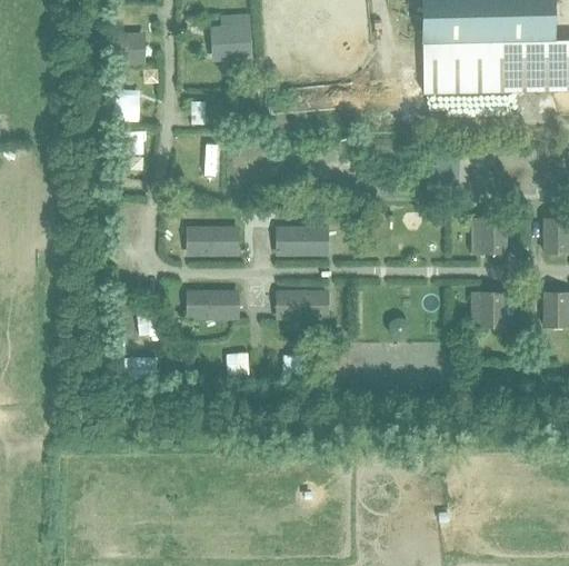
[(421,0),(422,45),(553,42),(552,0),(421,0)]
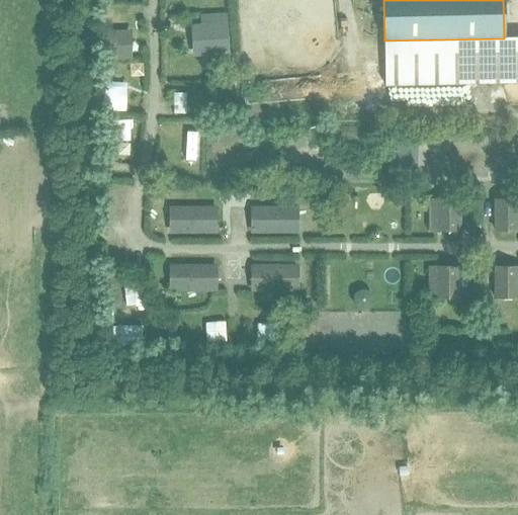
[(202,18),(192,18),(193,49),(228,47),(226,10),(201,12),(202,18)]
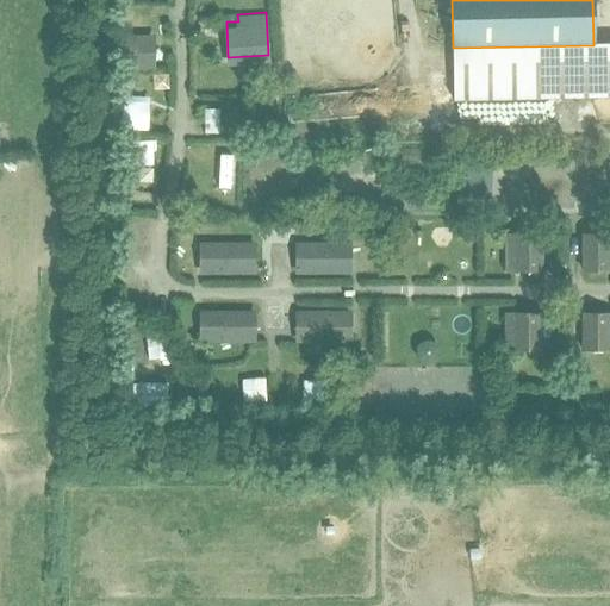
[(149,64),(149,38),(136,38),(136,35),(122,35),(122,64),(149,64)]
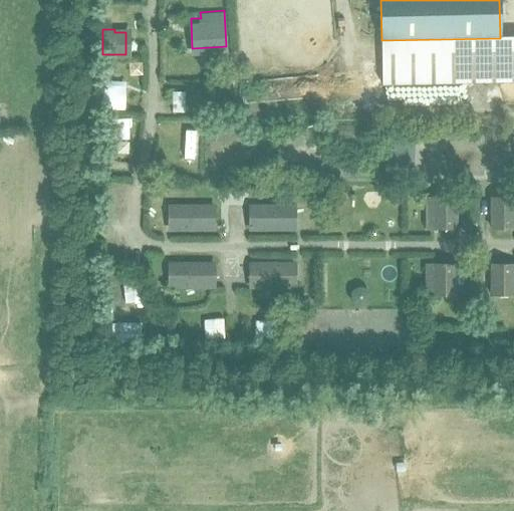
[(513,37),(500,38),(381,40),(382,81),(513,78),(513,37)]
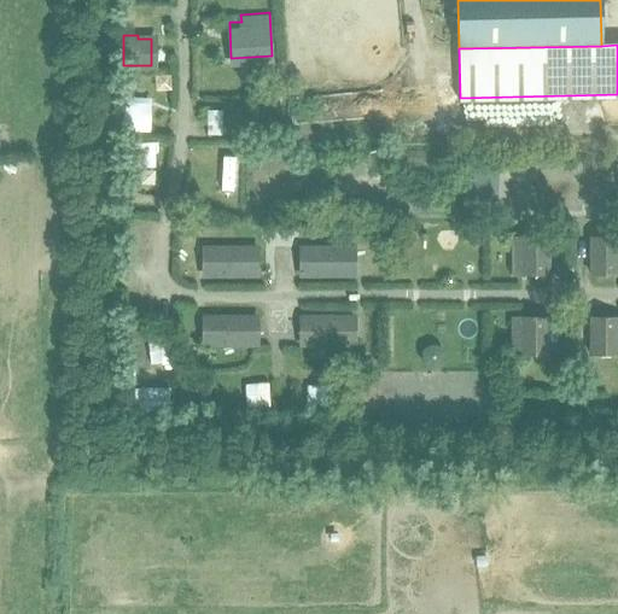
[(220,107),(208,107),(208,130),(220,130),(220,107)]
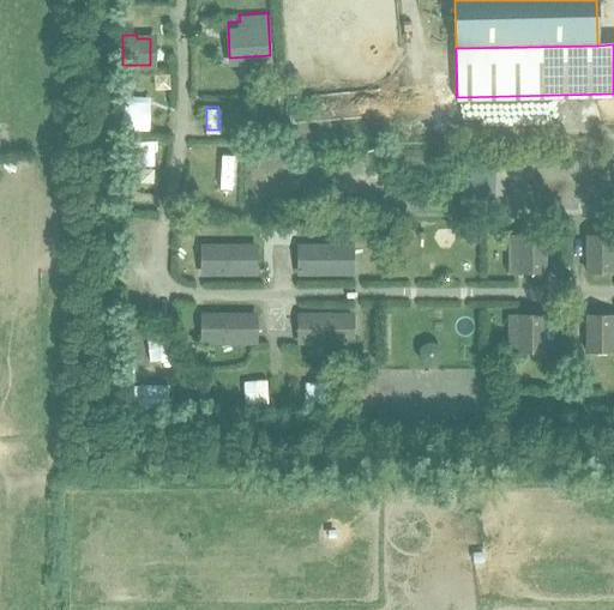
[(188,156),(230,156),(230,140),(188,140),(188,156)]
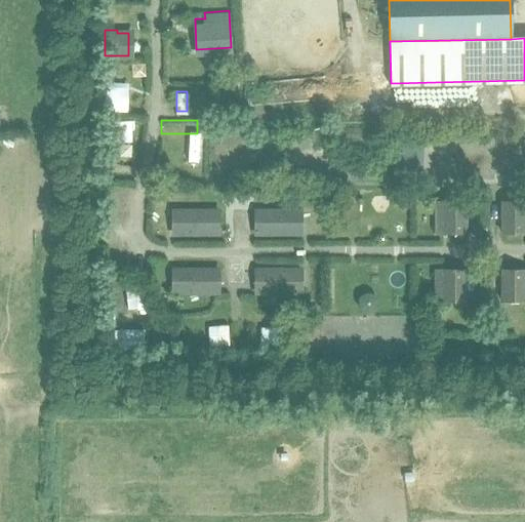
[(322,124),(315,128),(321,139),(329,134),(322,124)]
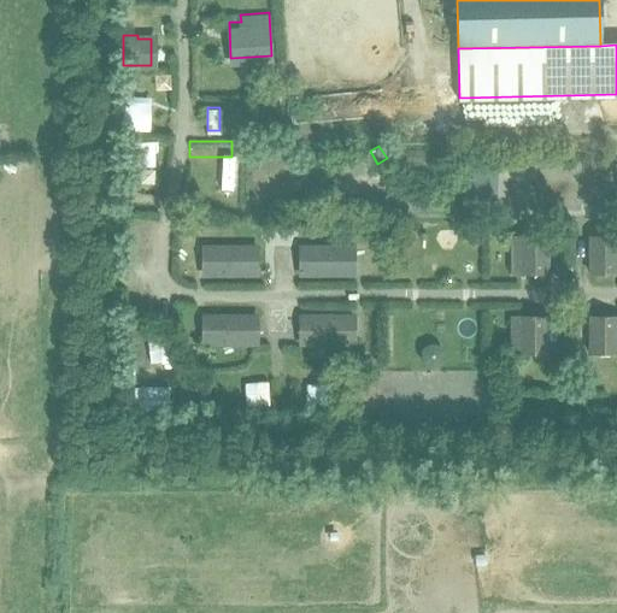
[(146,180),(129,180),(129,196),(147,195),(146,180)]
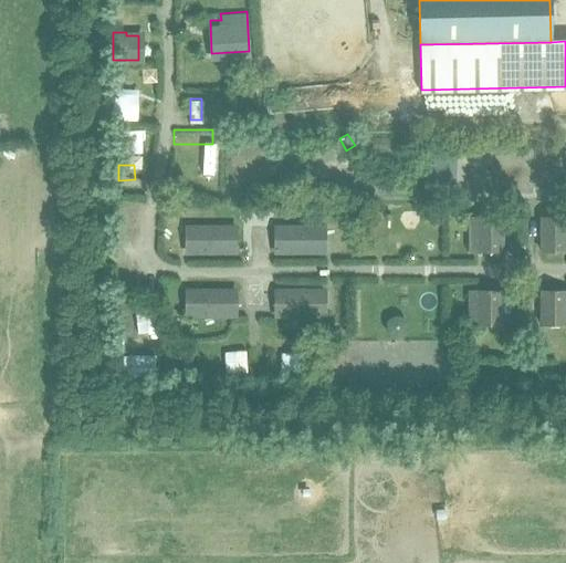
[(565,217),(543,216),(542,249),(561,249),(561,235),(565,235),(565,217)]
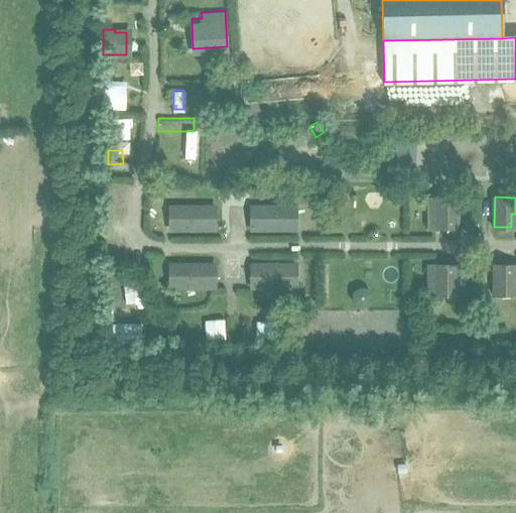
[(441,213),(441,227),(458,227),(459,198),(437,198),(437,213),(441,213)]
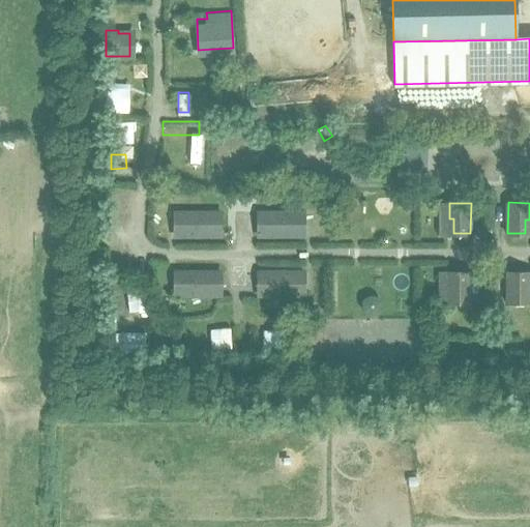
[(221,210),(183,210),(183,233),(221,233),(221,210)]
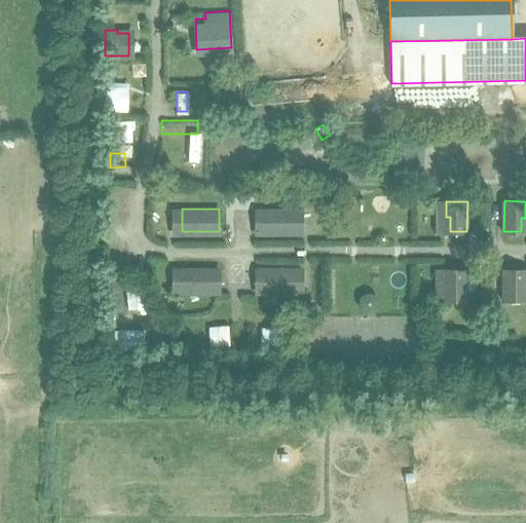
[(256,209),(256,231),(293,231),(293,209),(256,209)]
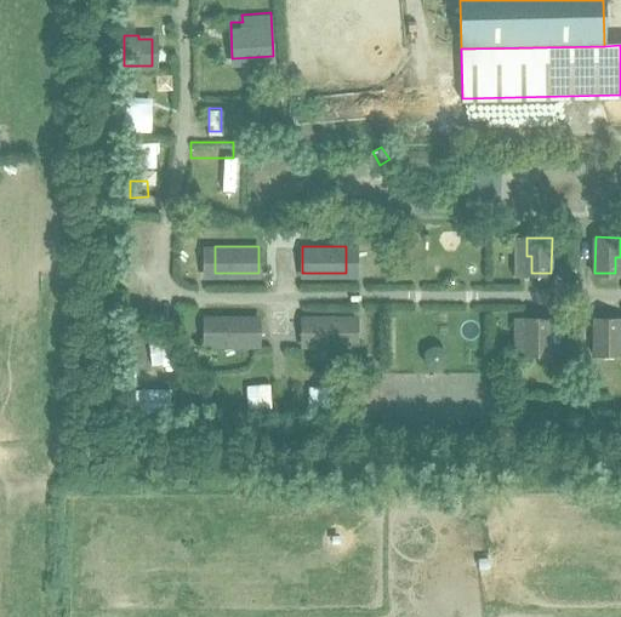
[(302,315),(302,343),(346,342),(346,315),(302,315)]
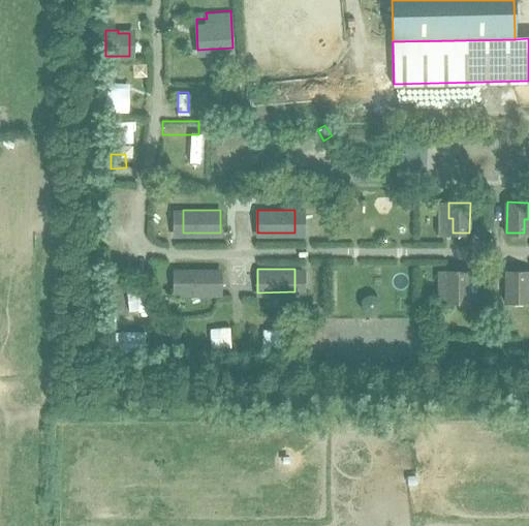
[(183,270),(183,292),(220,292),(220,270),(183,270)]
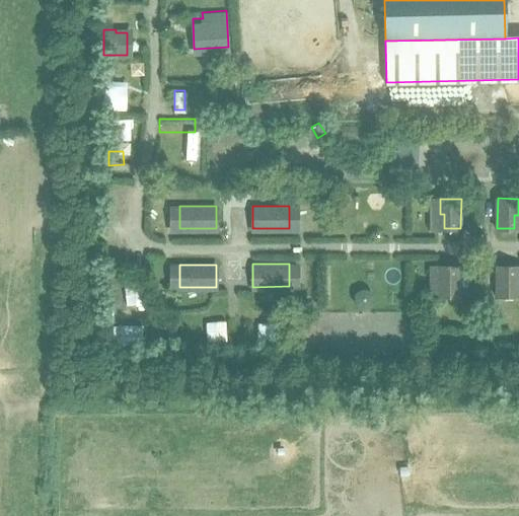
[(439,294),(460,295),(460,265),(444,265),(444,279),(439,279),(439,294)]
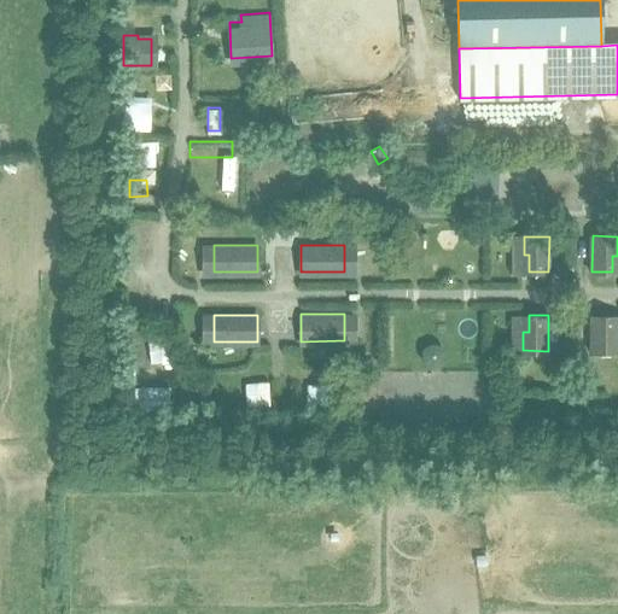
[(611,333),(611,316),(592,316),(592,351),(616,351),(617,333),(611,333)]
